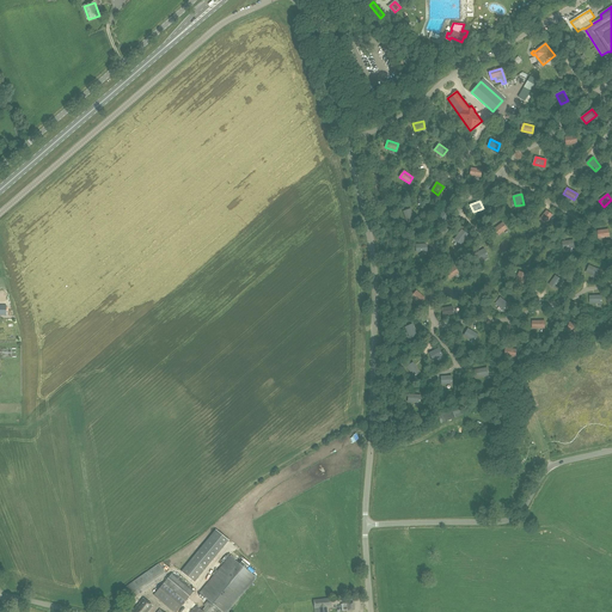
[(403,212),(408,222),(415,220),(410,209),(403,212)]
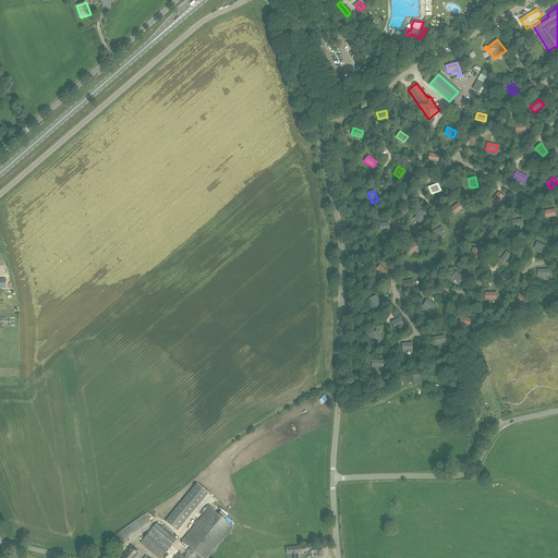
[(493,199),(498,204),(504,196),(499,192),(493,199)]
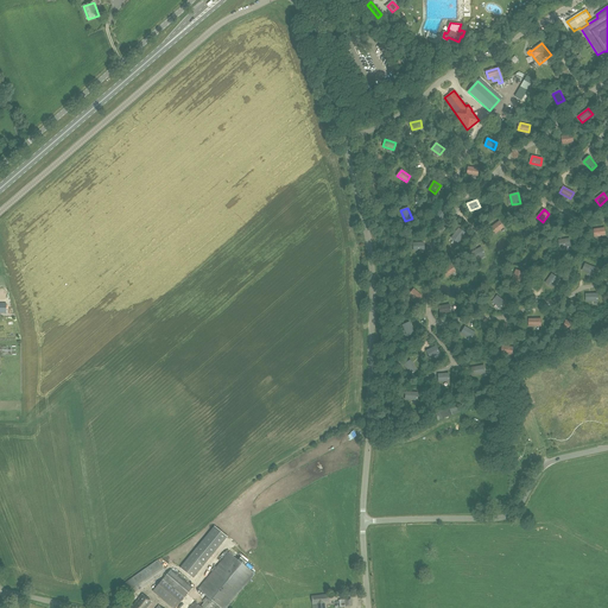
[(439,210),(432,217),(438,223),(445,215),(439,210)]
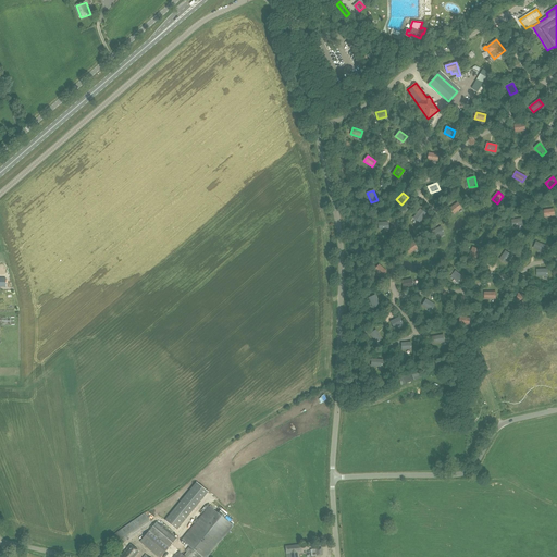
[(461,208),(457,202),(449,209),(454,214),(461,208)]
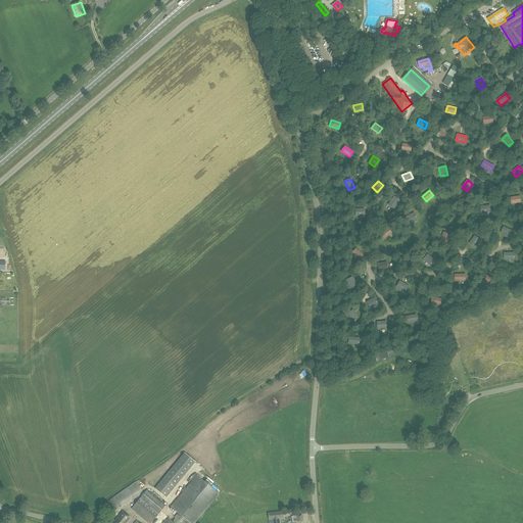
[(399,200),(394,196),(388,204),(393,208),(399,200)]
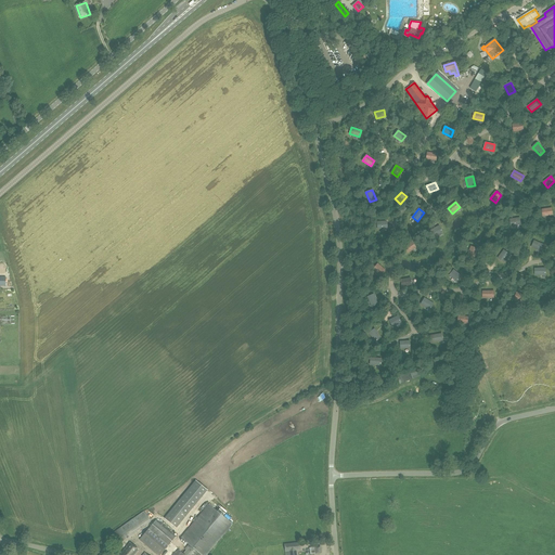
[(442,232),(439,226),(430,230),(434,236),(442,232)]
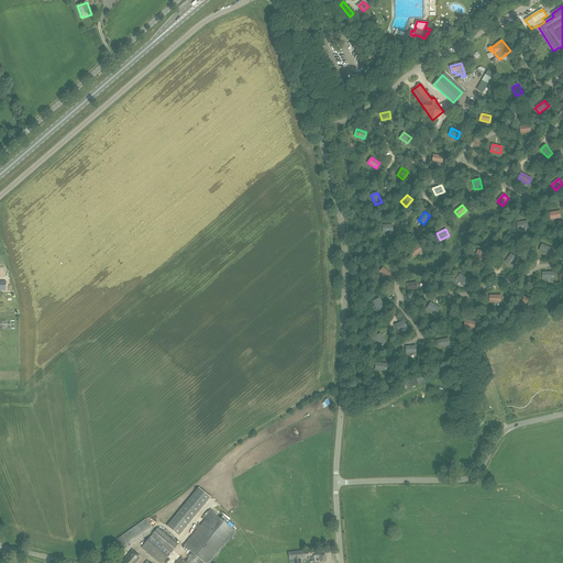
[(552,249),(542,244),(539,251),(550,255),(552,249)]
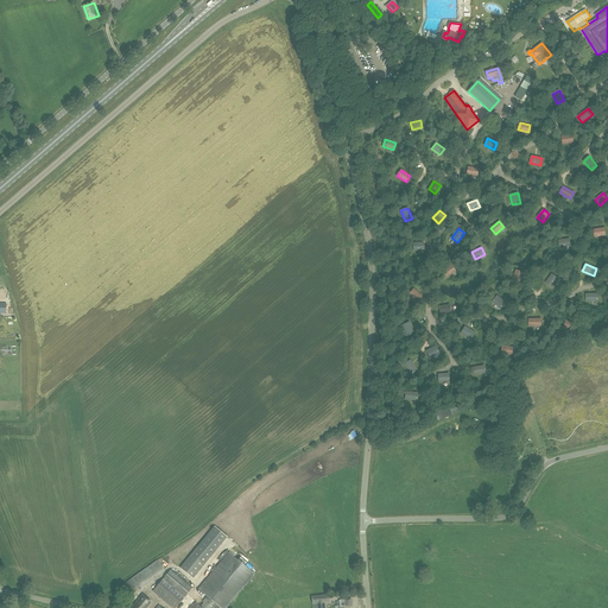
[(447,277),(455,271),(451,265),(443,271),(447,277)]
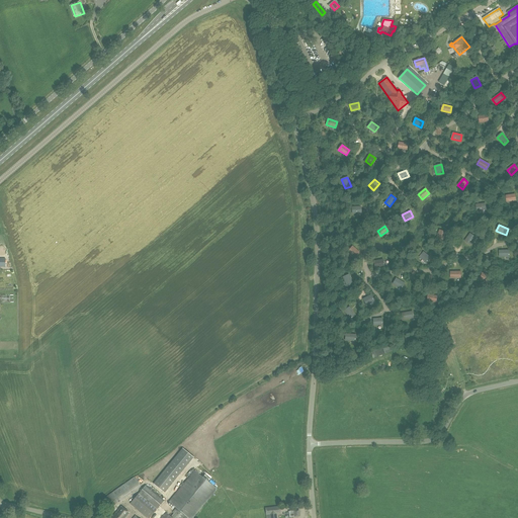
[(440,230),(436,238),(442,241),(446,232),(440,230)]
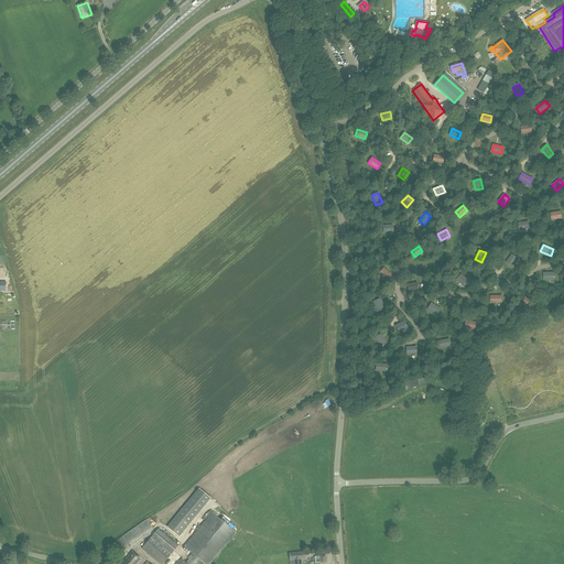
[(507,262),(512,267),(518,258),(512,255),(507,262)]
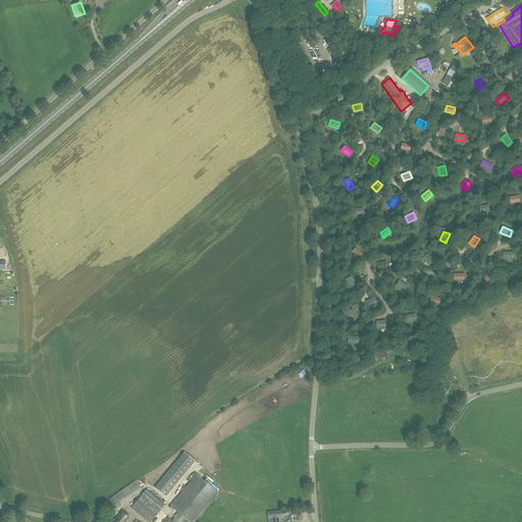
[(355,248),(351,253),(358,258),(362,254),(355,248)]
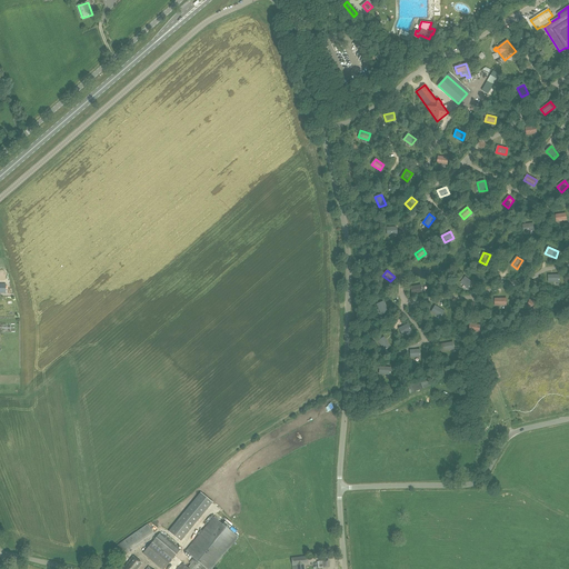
[(473,283),(466,277),(461,282),(469,288),(473,283)]
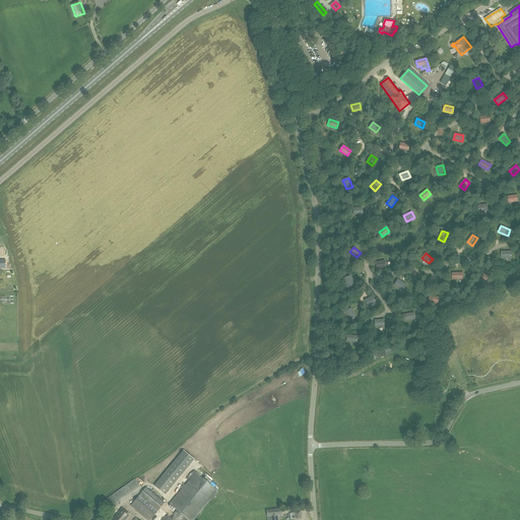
[(484,273),(482,279),(491,283),(493,277),(484,273)]
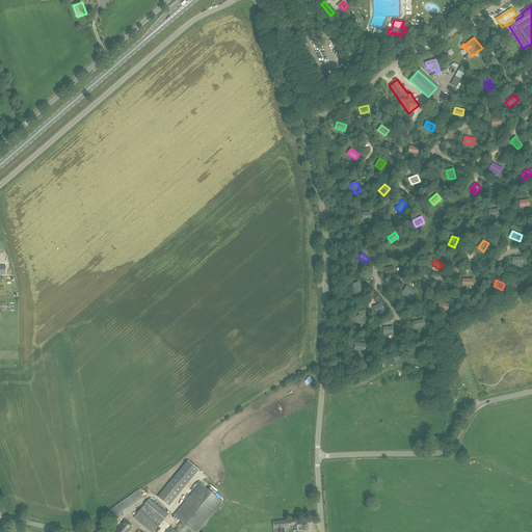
[(358,282),(352,285),(356,294),(363,291),(358,282)]
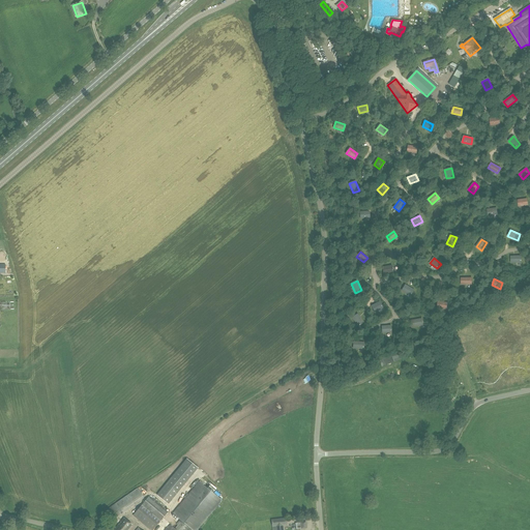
[(414,290),(405,285),(402,290),(411,296),(414,290)]
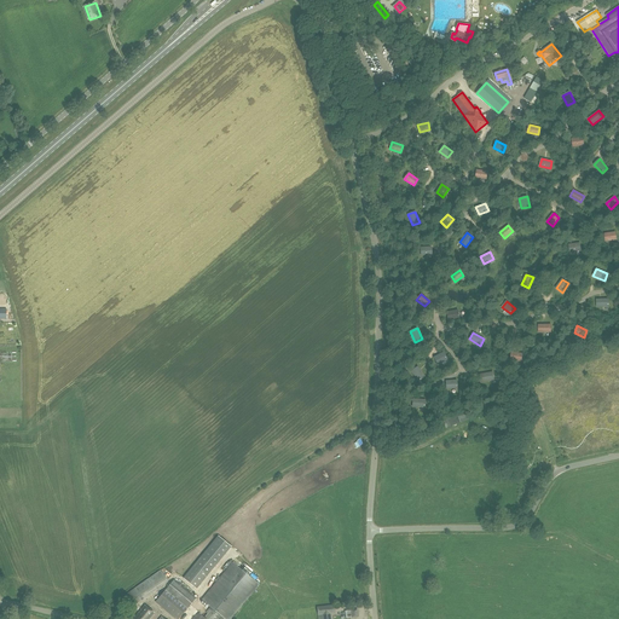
[(444,352),(434,357),(438,364),(447,359),(444,352)]
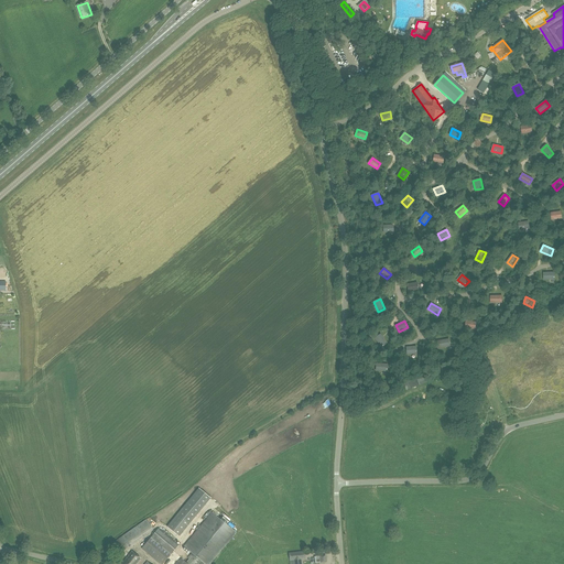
[(380,334),(375,338),(381,347),(387,343),(380,334)]
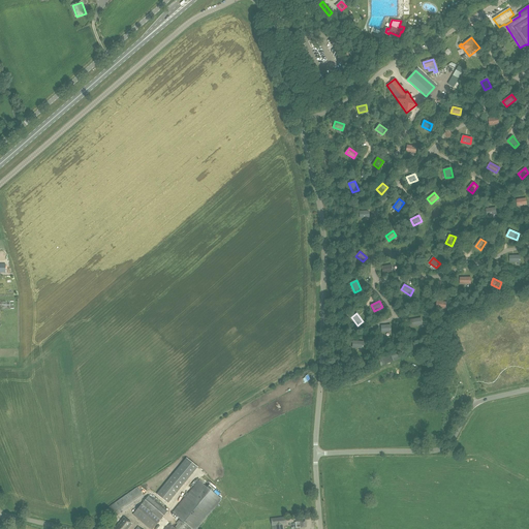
[(187,458),(157,495),(167,503),(197,467),(187,458)]
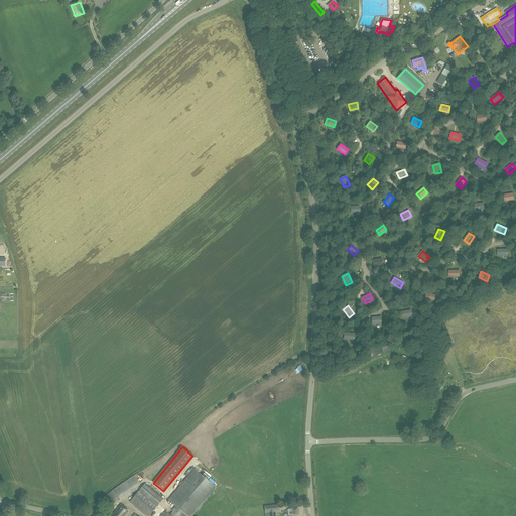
[(188,472),(200,462),(195,458),(184,467),(188,472)]
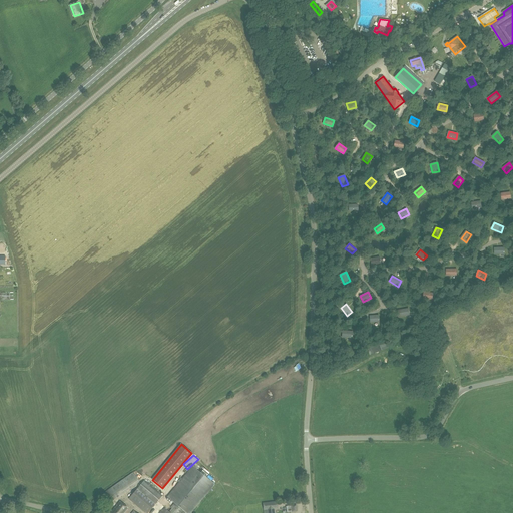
[(167,497),(174,503),(186,512),(190,512),(214,484),(192,466),(167,497)]
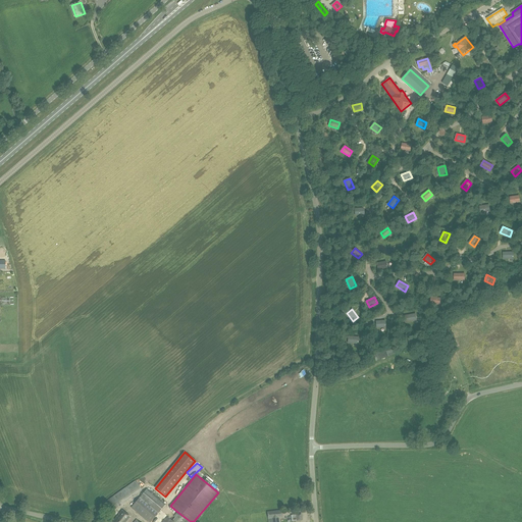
[(142,490),(136,481),(132,483),(139,493),(142,490)]
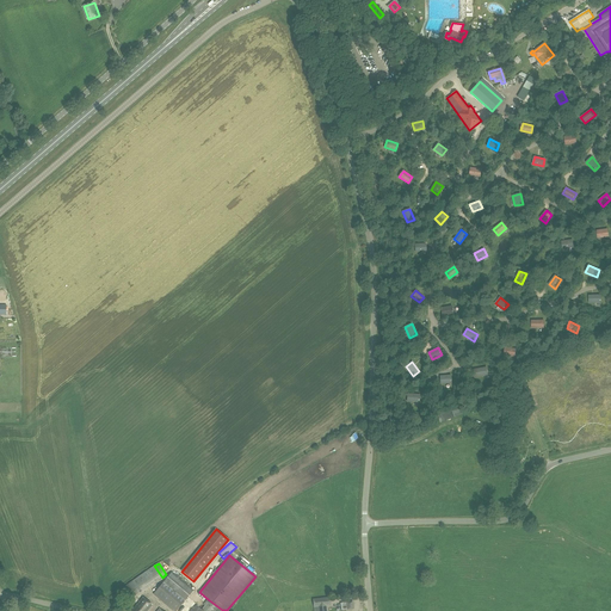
[(172,572),(153,594),(173,610),(176,610),(193,591),(172,572)]
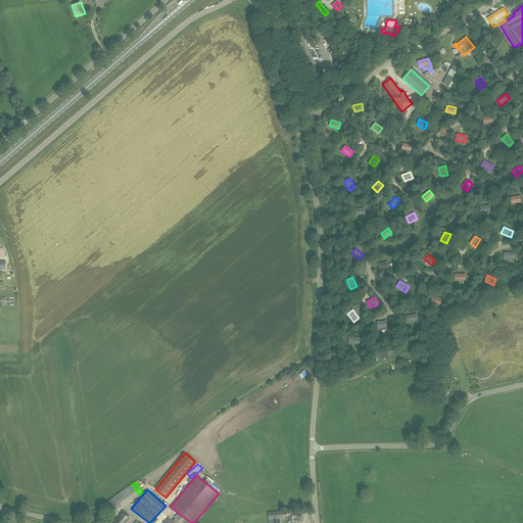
[(122,511),(111,522),(126,522),(131,518),(122,511)]
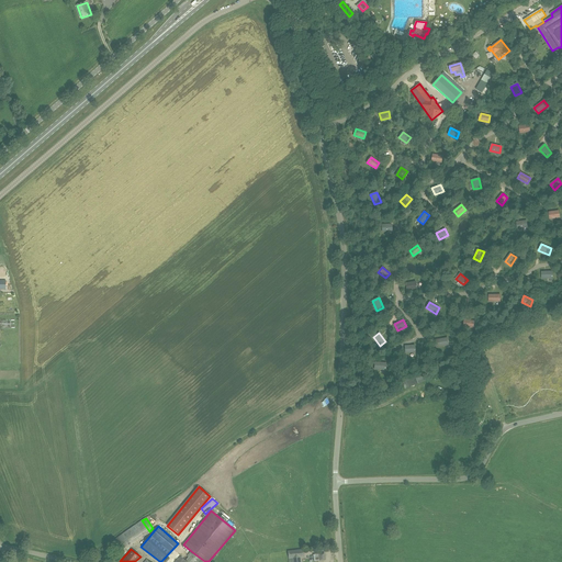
[(294,558),(294,561),(300,561),(300,557),(304,557),(303,550),(288,551),(289,558),(294,558)]
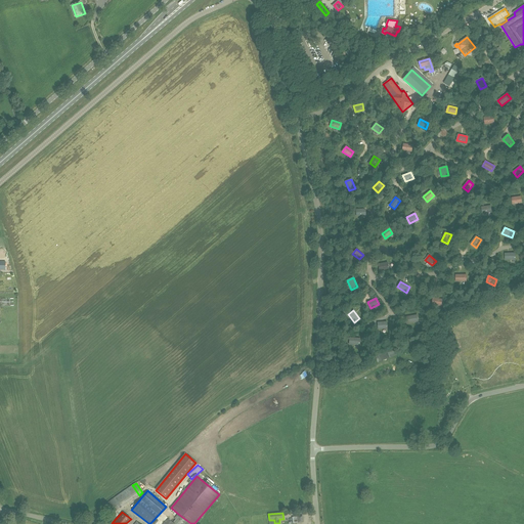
[(190,523),(178,514),(174,518),(177,520),(174,523),(169,519),(164,523),(190,523)]
